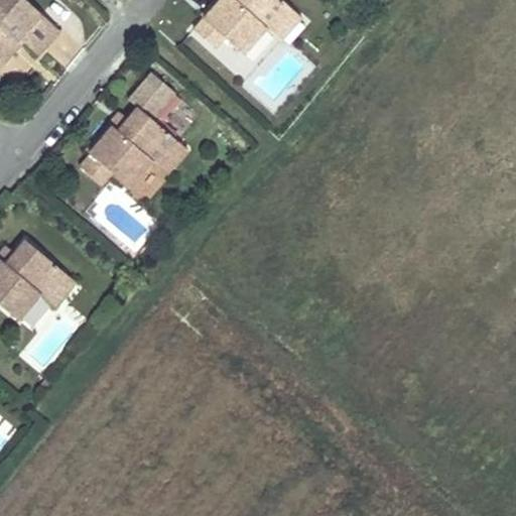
[(59,32),(24,0),(0,0),(0,70),(1,71),(23,46),(35,58),(59,32)]
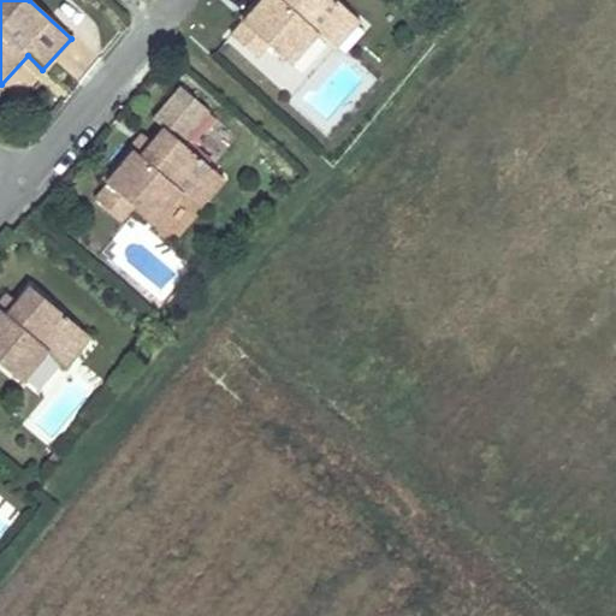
[(350,12),(336,0),(262,0),(242,24),(230,37),(255,60),(268,46),(291,66),(318,37),(324,42),(350,12)]
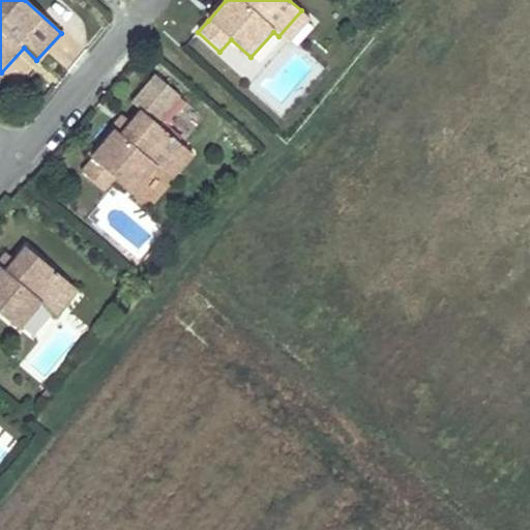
[(218,0),(204,18),(208,21),(226,0),(218,0)]
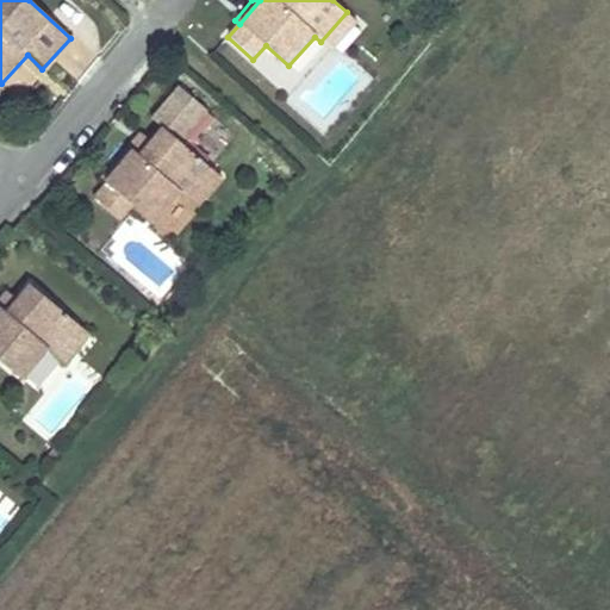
[(356,20),(347,12),(321,42),(330,50),(356,20)]
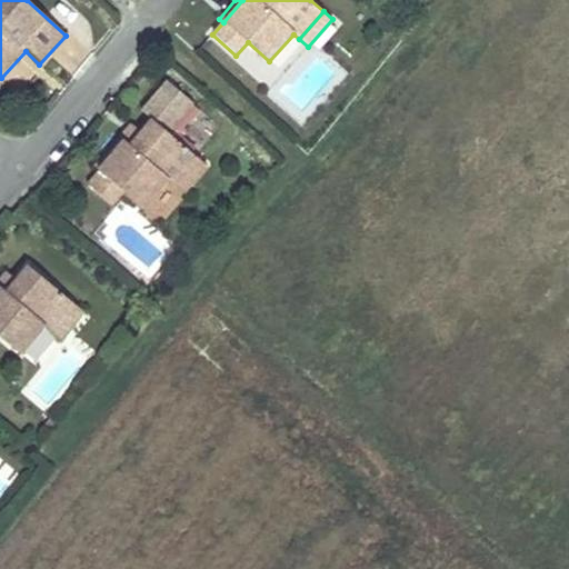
[(152,116),(169,130),(192,102),(166,81),(145,108),(153,115),(152,116)]
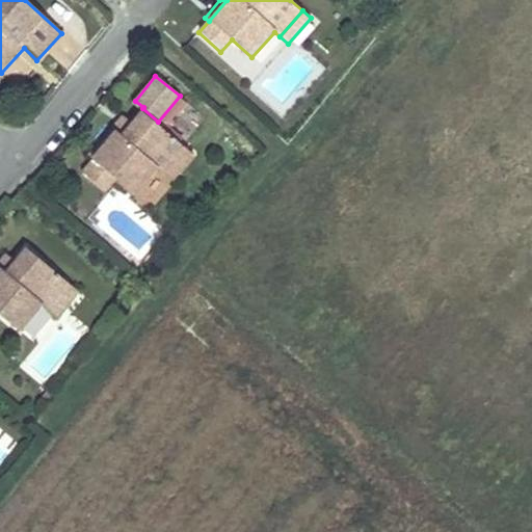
[(158,122),(142,108),(129,125),(120,136),(113,131),(89,160),(113,180),(134,196),(159,165),(165,169),(186,144),(158,122)]
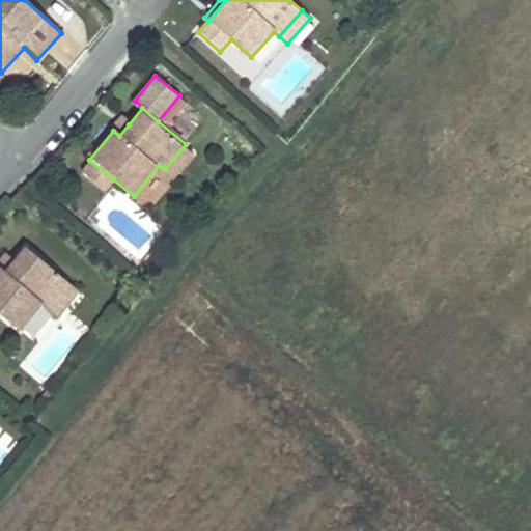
[(129,124),(119,117),(86,157),(89,160),(113,131),(119,136),(129,124)]
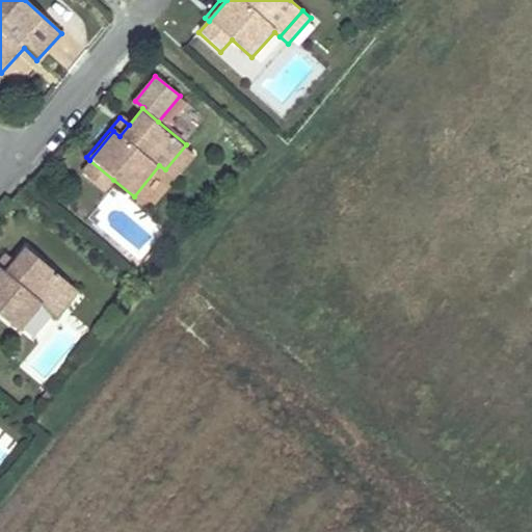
[(195,153),(186,144),(165,169),(175,178),(195,153)]
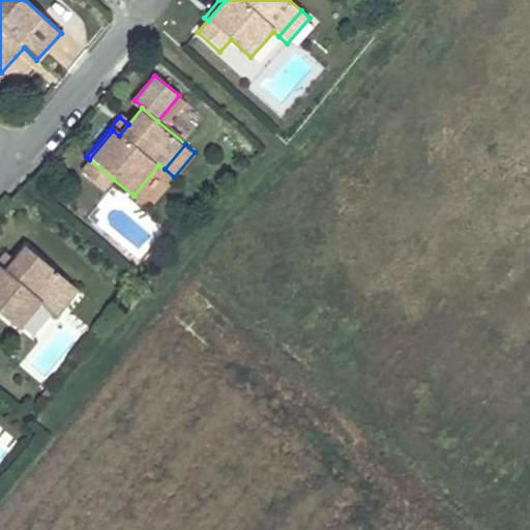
[(113,179),(89,159),(80,171),(105,190),(113,179)]
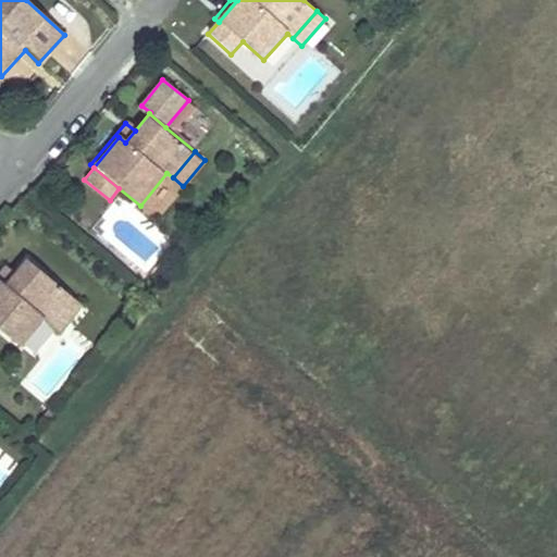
[(28,258),(15,273),(4,285),(0,281),(0,329),(20,347),(44,320),(48,324),(72,297),(28,258)]
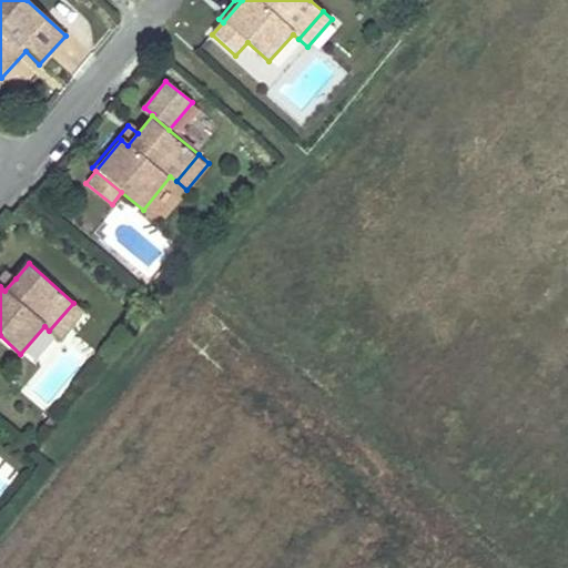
[(16,279),(8,272),(0,280),(0,286),(4,291),(16,279)]
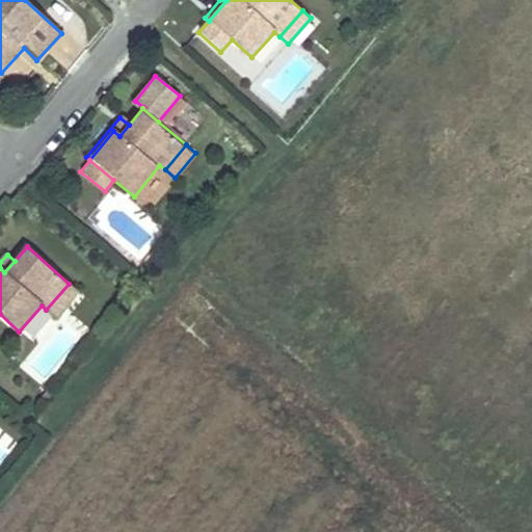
[(79,292),(69,284),(46,310),(56,319),(79,292)]
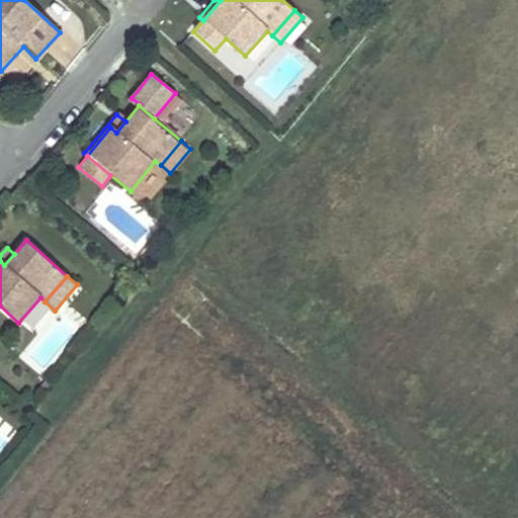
All buildings are outlined.
